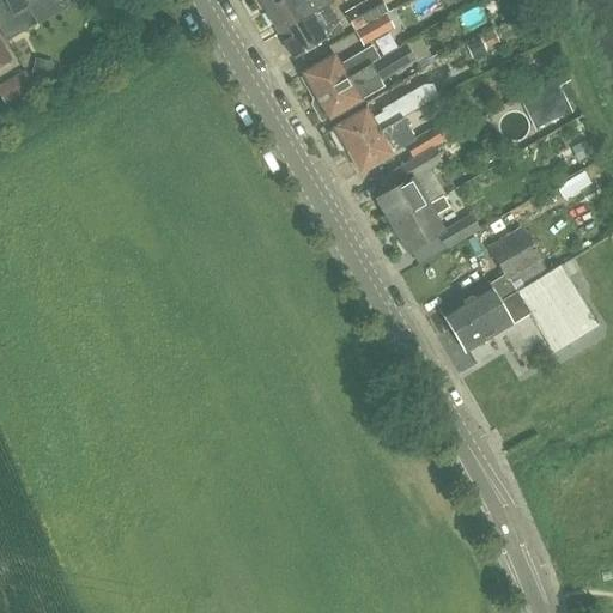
[(0,0),(0,30),(6,42),(37,24),(28,7),(40,0),(0,0)]
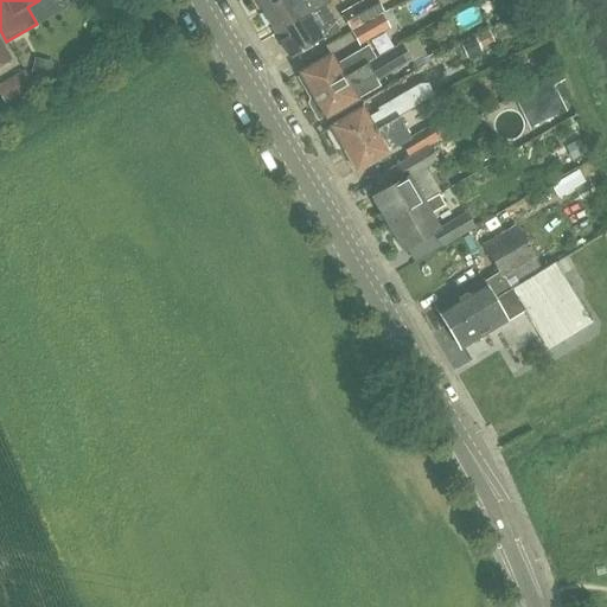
[(278,0),(261,10),(276,34),(325,6),(321,0),(278,0)]
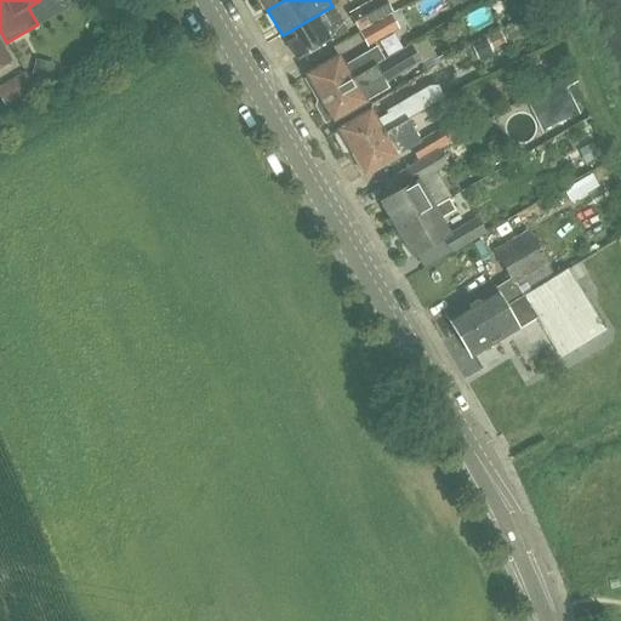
[(391,10),(385,0),(372,0),(348,13),(358,29),(391,10)]
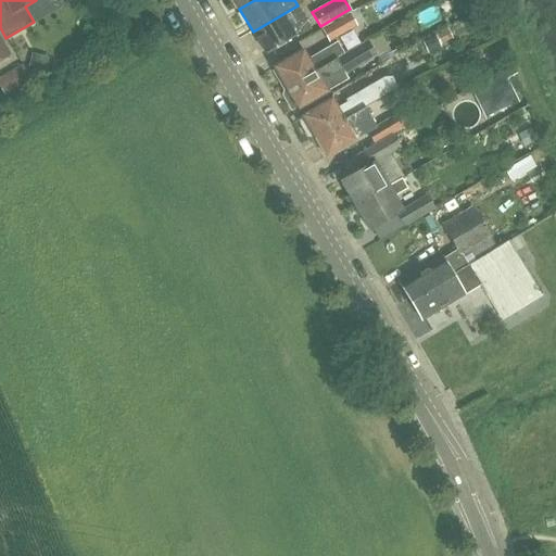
[(311,27),(298,5),(253,32),(265,52),(294,35),(295,37),(311,27)]
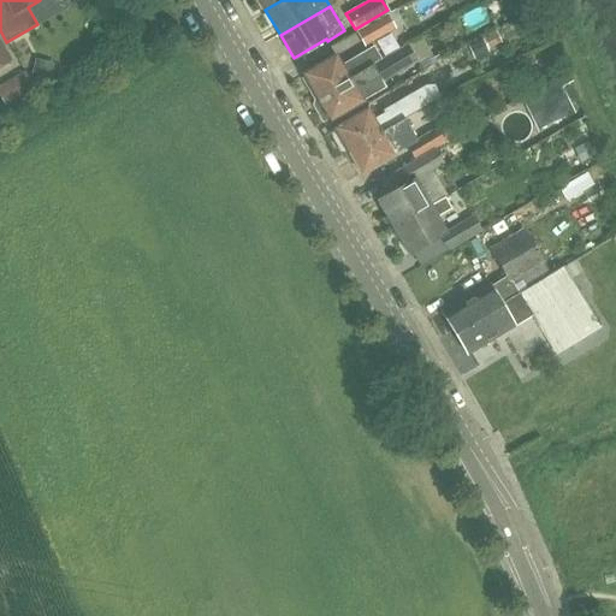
[(395,7),(389,11),(388,10),(355,29),(356,31),(357,31),(366,47),(395,29),(395,28),(403,23),(395,7)]
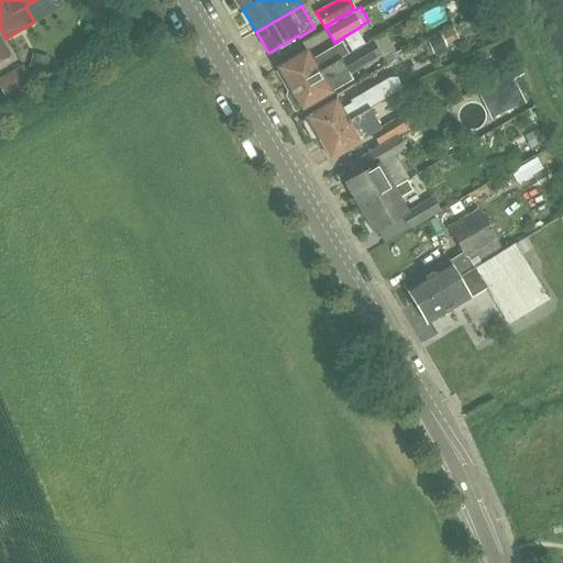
[(398,43),(393,46),(385,33),(349,54),(289,88),(294,97),(288,100),(294,111),(300,108),(301,109),(330,92),(324,84),(346,70),(350,75),(382,56),(381,55),(390,48),(396,57),(405,52),(398,43)]
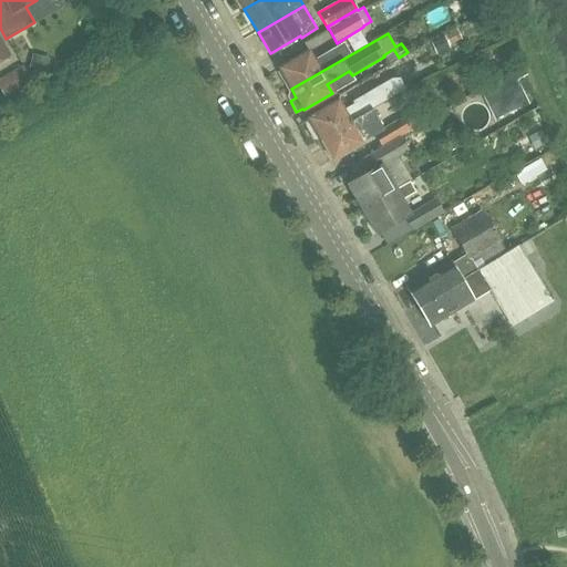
[(308,51),(278,68),(280,71),(277,73),(284,83),(287,82),(291,89),(351,54),(343,41),(312,59),(308,51)]
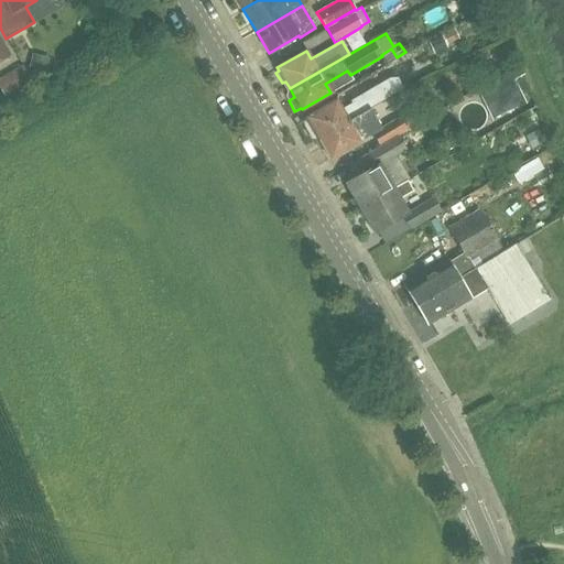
[(522,75),(519,67),(487,84),(502,114),(524,102),(513,79),(522,75)]
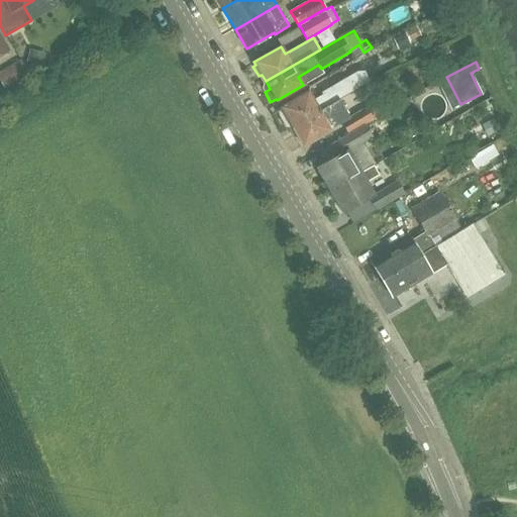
[(14,65),(0,70),(0,79),(3,86),(20,79),(14,65)]
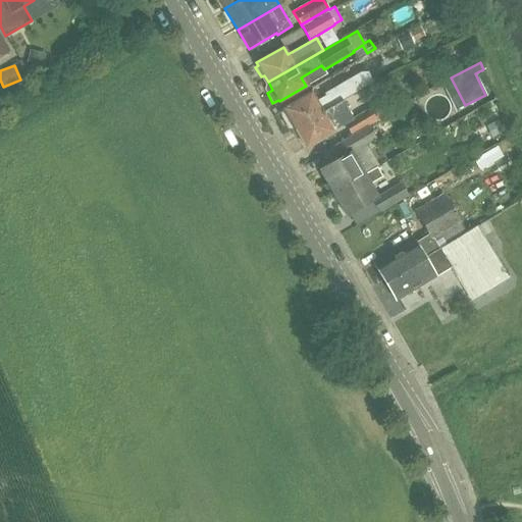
[(283,109),(284,110),(279,113),(284,123),(290,120),(295,127),(343,100),(373,83),(367,71),(360,72),(323,94),(324,96),(315,101),(310,93),(283,109)]
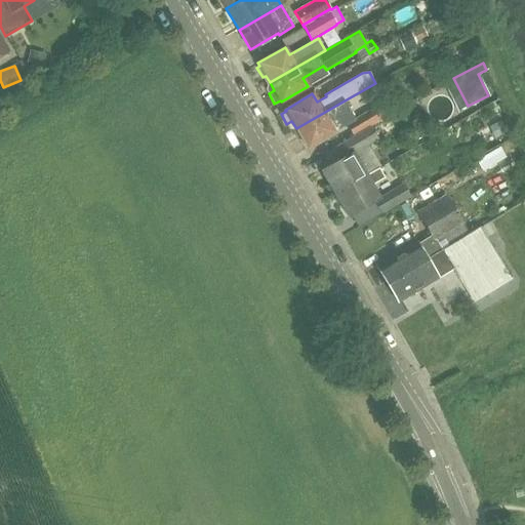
[(355,118),(345,101),(296,128),(308,148),(347,125),(353,136),(390,115),(382,102),(355,118)]
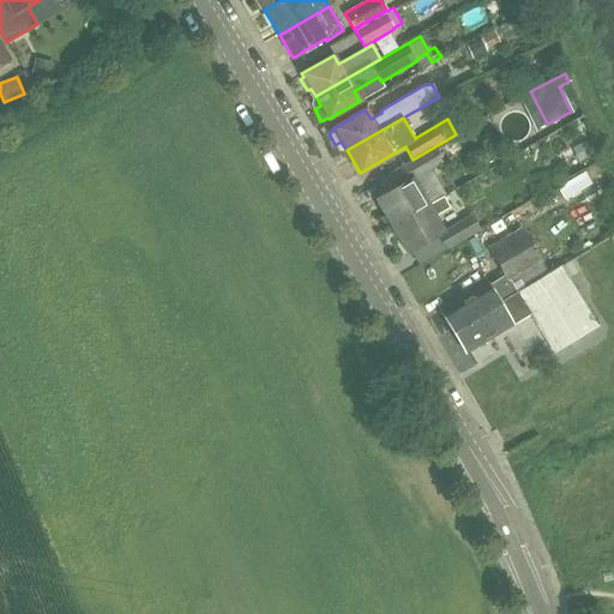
[(474,127),(439,145),(450,163),(483,145),(474,127)]
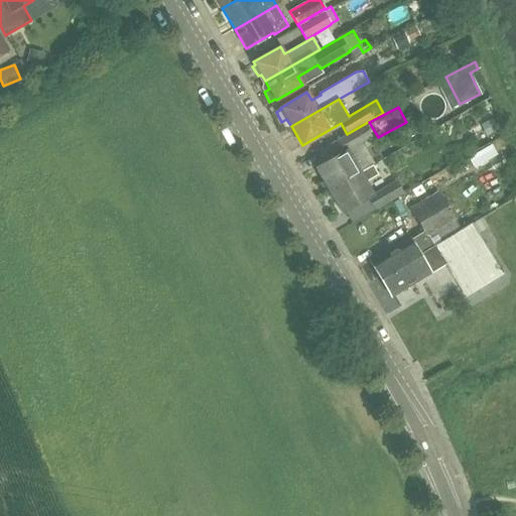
[(498,131),(492,119),(483,123),(489,135),(498,131)]
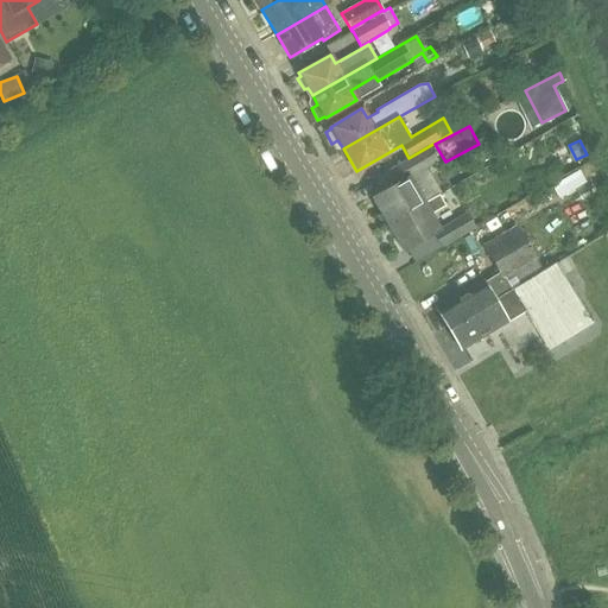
[(401,179),(382,191),(371,197),(380,214),(385,221),(387,225),(439,195),(443,192),(428,166),(436,160),(429,149),(394,168),(401,179)]
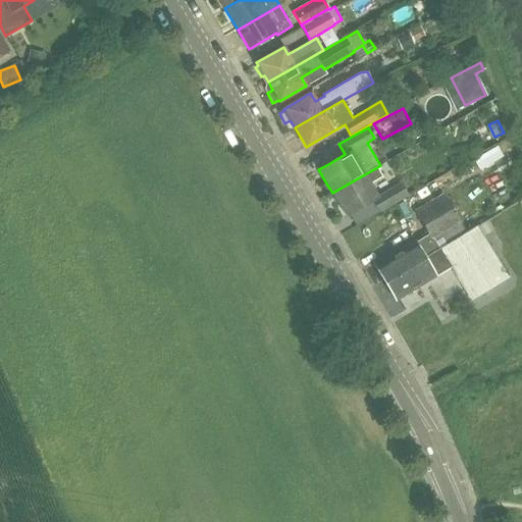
[(481,169),(504,157),(499,147),(475,159),(481,169)]
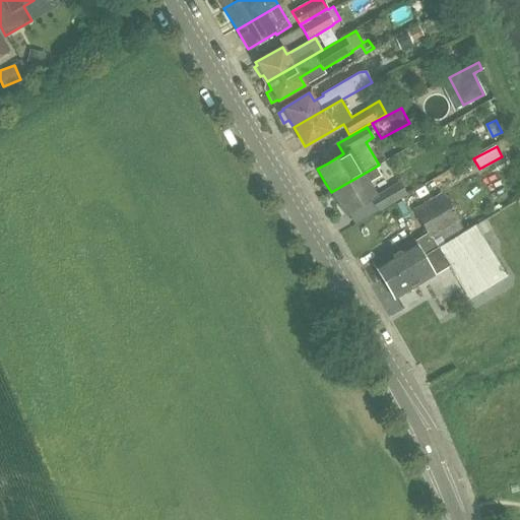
[(381,176),(376,167),(331,192),(344,215),(370,200),(376,211),(406,194),(399,182),(376,195),(369,183),(381,176)]
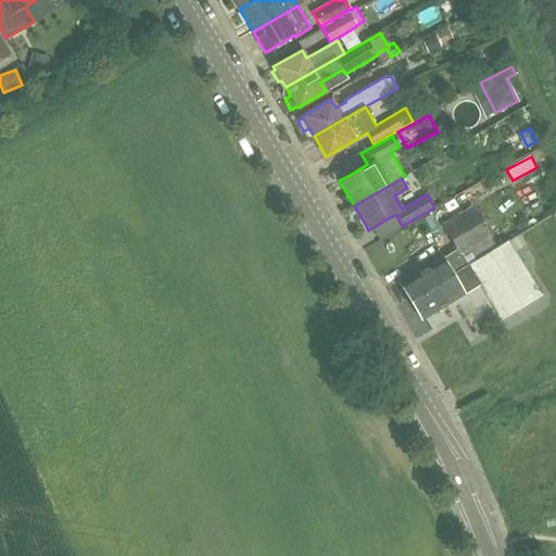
[(455,250),(442,258),(441,256),(400,282),(411,300),(464,267),(468,264),(462,255),(491,238),(471,206),(440,225),(455,250)]
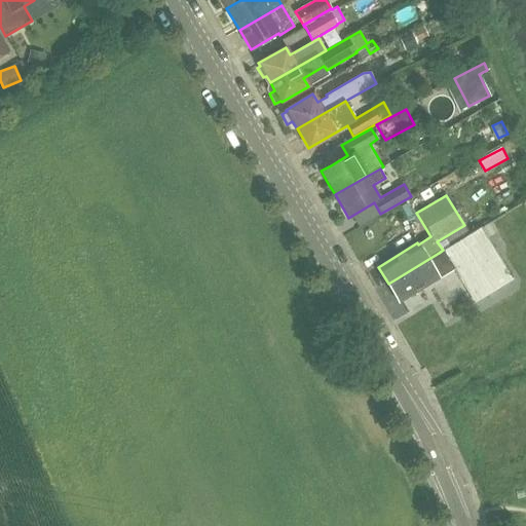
[(443,250),(439,253),(388,284),(400,302),(453,269),(474,304),(513,279),(480,227),(443,251),(443,250)]
